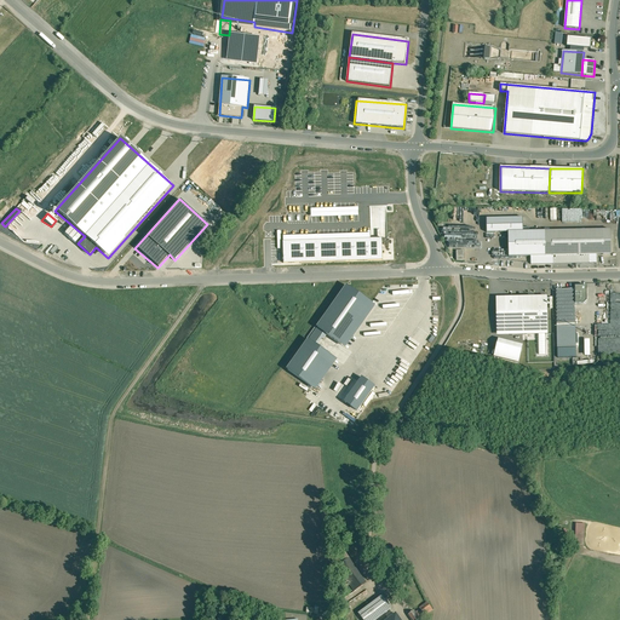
[(509,233),(523,231),(522,218),(486,219),(487,233),(509,233)]
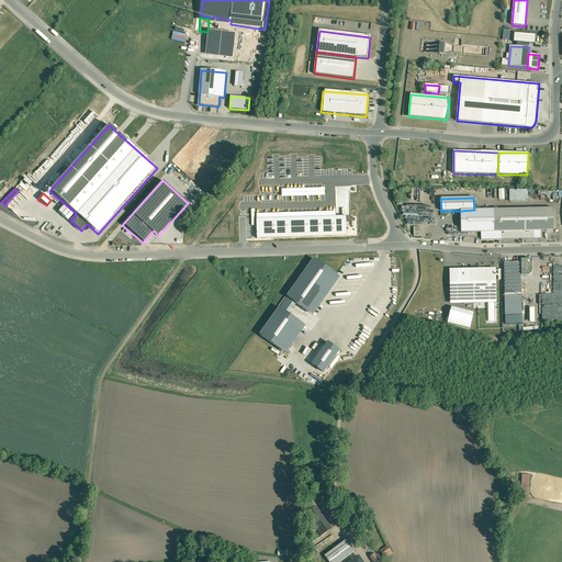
[(474,210),(461,211),(461,233),(481,233),(534,232),(553,231),(553,209),(474,210)]
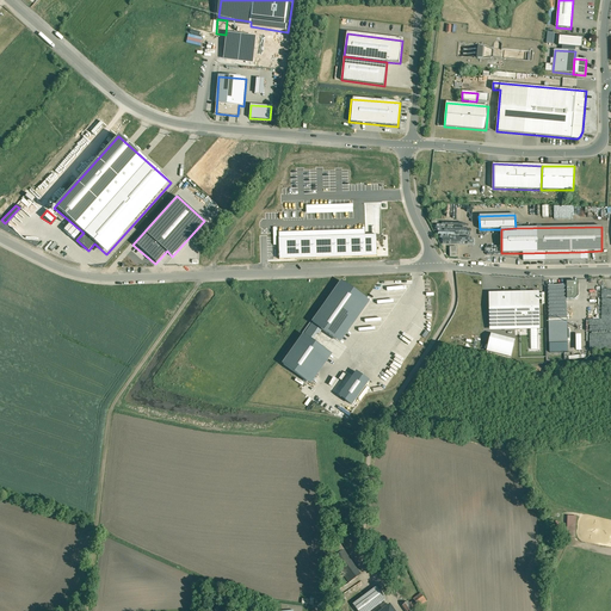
[(377,257),(376,235),(365,235),(279,238),(279,259),(377,257)]
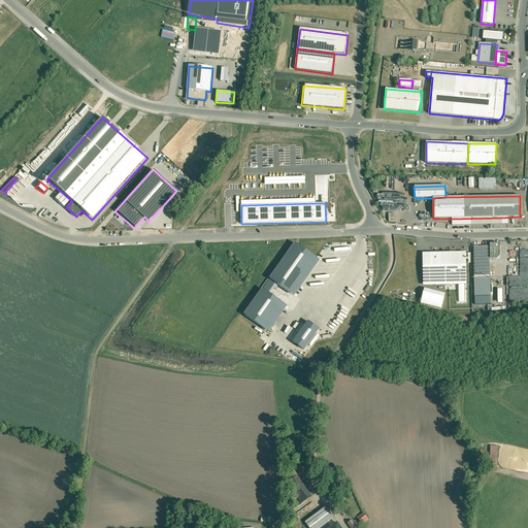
[(319,259),(294,242),(268,277),(293,295),(319,259)]
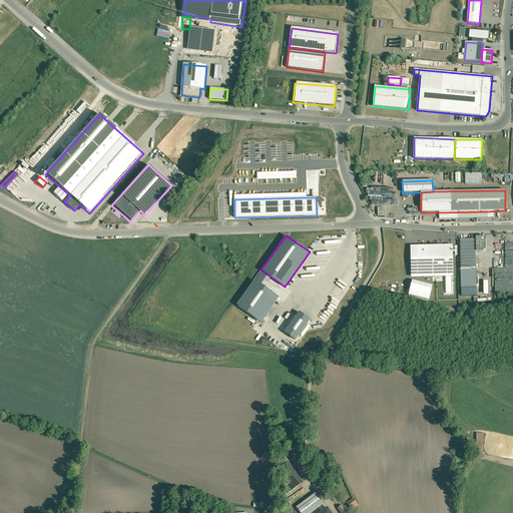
[(485,238),(476,238),(476,239),(476,251),(480,251),(480,246),(486,245),(485,238)]
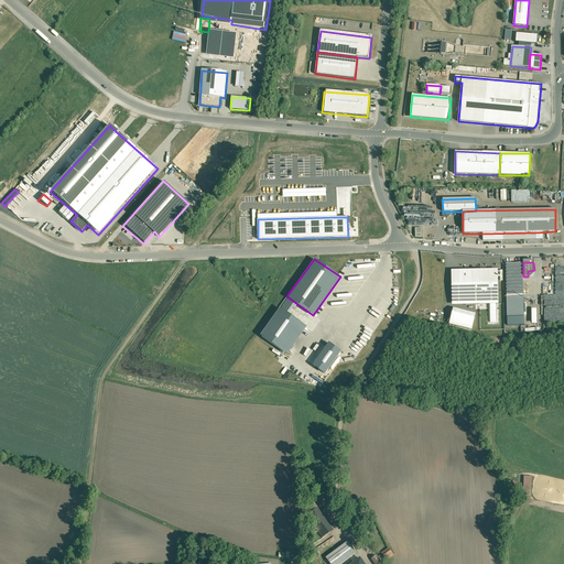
[(523,277),(523,263),(506,263),(507,316),(524,315),(523,277)]
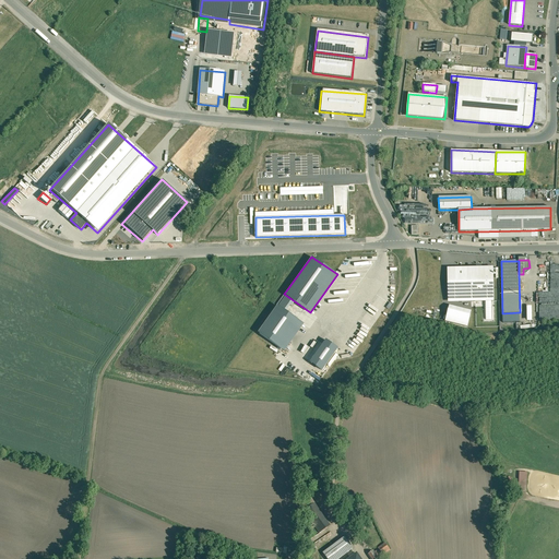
[(474,265),(474,268),(448,269),(448,302),(485,301),(490,301),(494,301),(494,268),(480,268),(480,265),(474,265)]
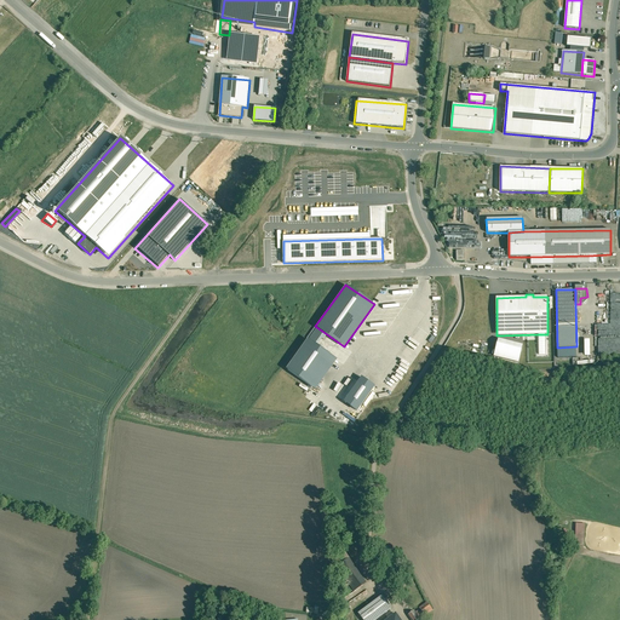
[(597,333),(598,355),(619,354),(619,338),(609,339),(609,334),(613,334),(613,333),(597,333)]
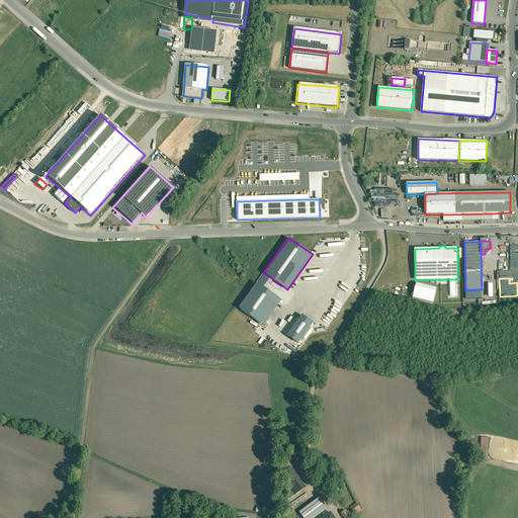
[(280,299),(256,282),(239,308),(263,325),(280,299)]
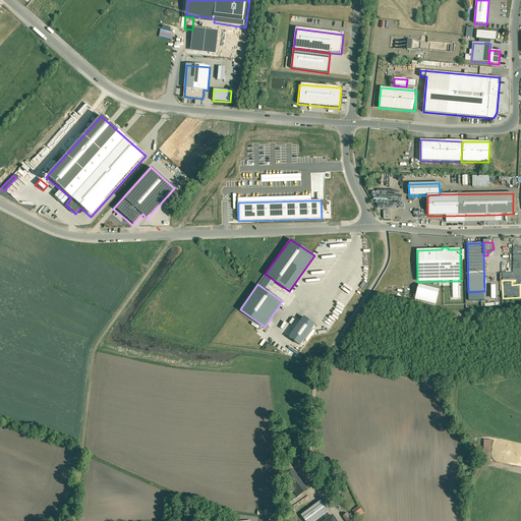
[(418,289),(439,294),(440,290),(419,285),(418,289)]
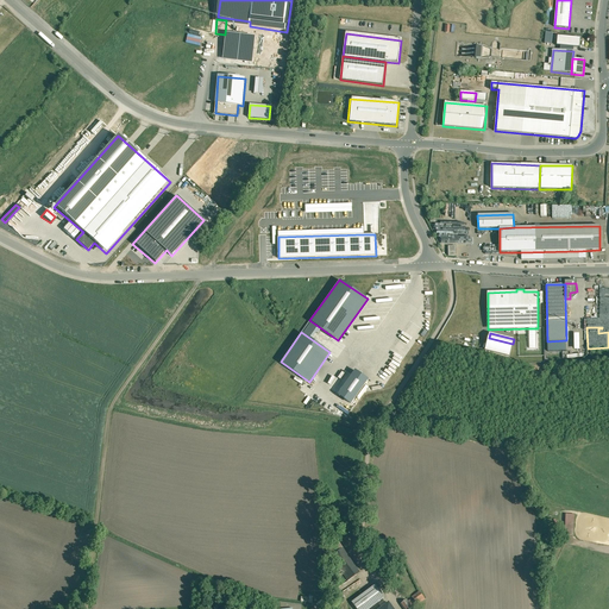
[(485,350),(509,356),(513,344),(489,338),(485,350)]
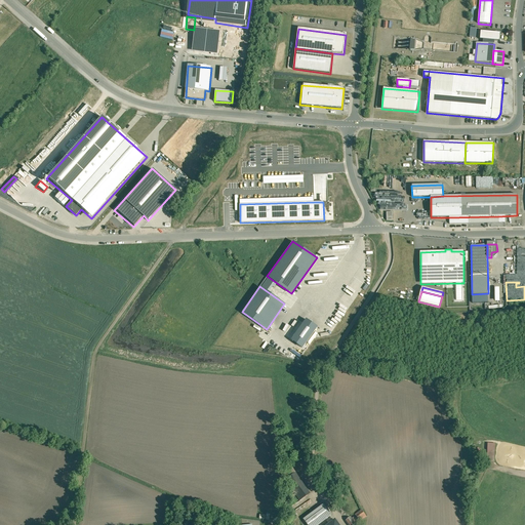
[(332,306),(339,294),(336,292),(334,297),(331,295),(326,303),(332,306)]
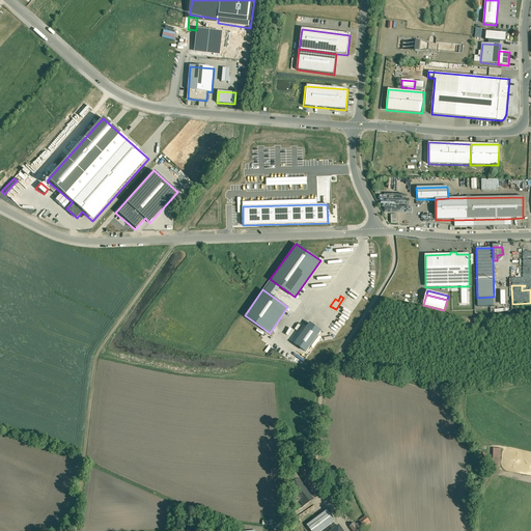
[(309,322),(294,343),(305,352),(320,330),(309,322)]
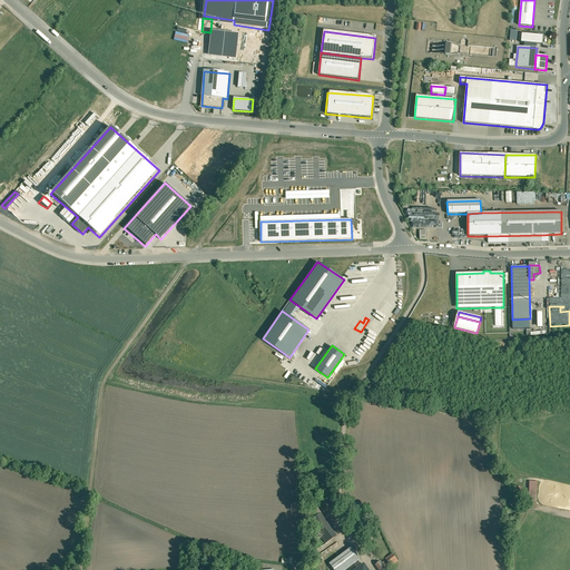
[(285,369),(288,371),(297,359),(294,356),(285,369)]
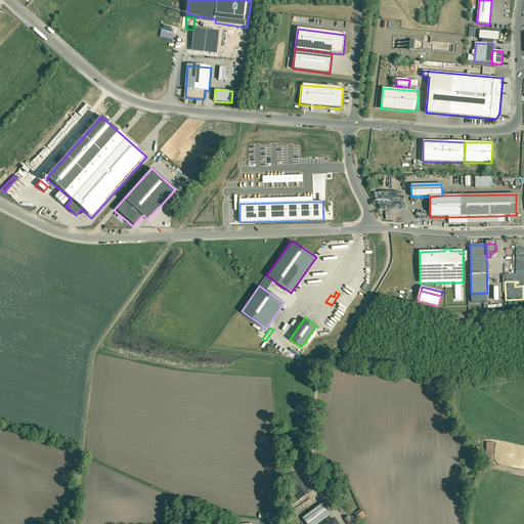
[(292,468),(282,474),(286,479),(293,474),(295,472),(292,468)]
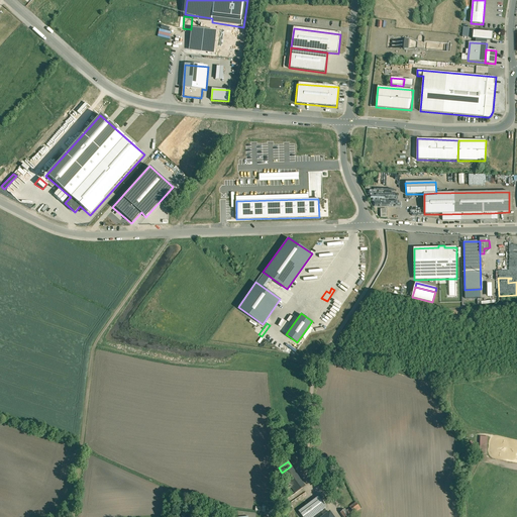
[(303,488),(289,468),(282,473),(296,493),(303,488)]
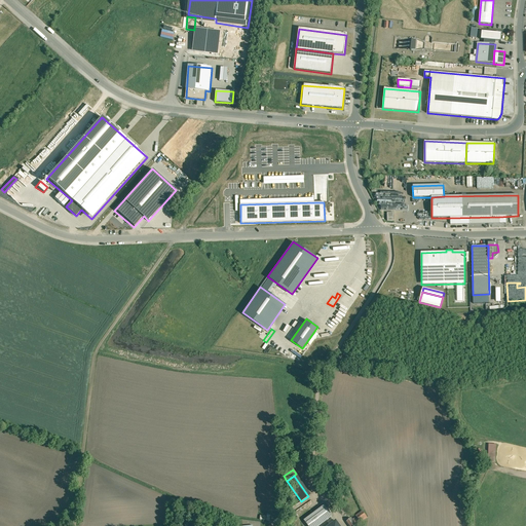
[(325,505),(304,520),(308,525),(318,525),(332,516),(325,505)]
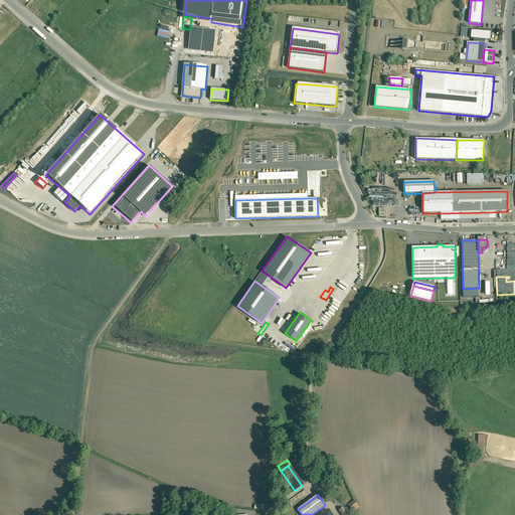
[(355,500),(348,505),(353,511),(359,507),(355,500)]
